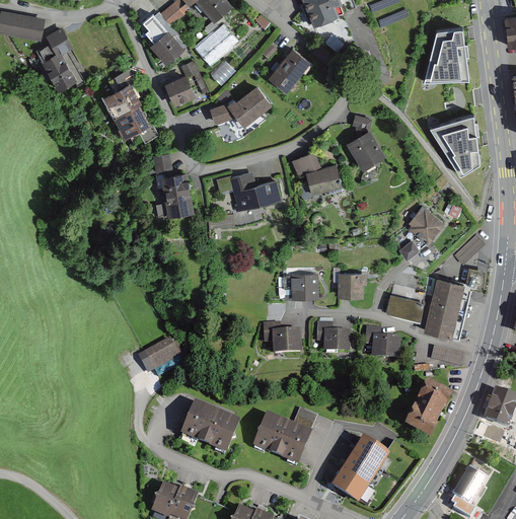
[(168,0),(155,10),(166,24),(198,1),(214,21),(234,6),(228,0),(168,0)]
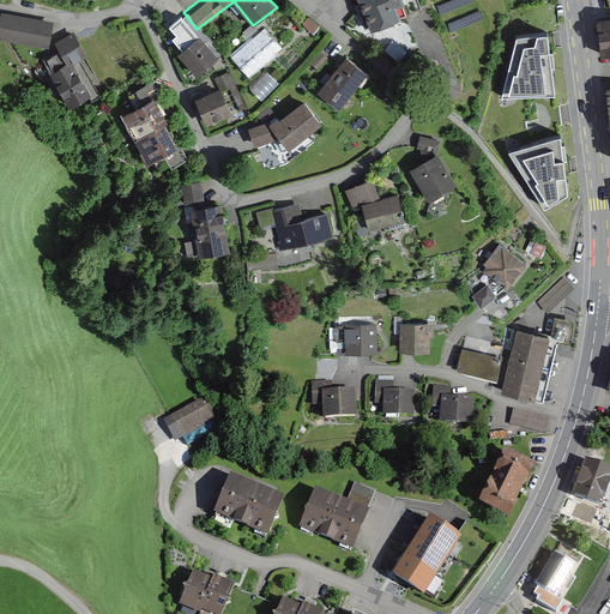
[(352,0),(355,6),(351,8),(360,31),(366,29),(368,35),(372,34),(405,20),(400,8),(403,7),(399,0),(352,0)]
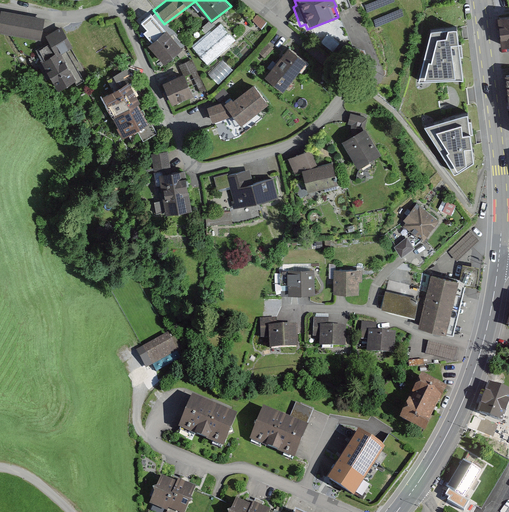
[(40,18),(0,11),(0,29),(36,36),(40,18)]
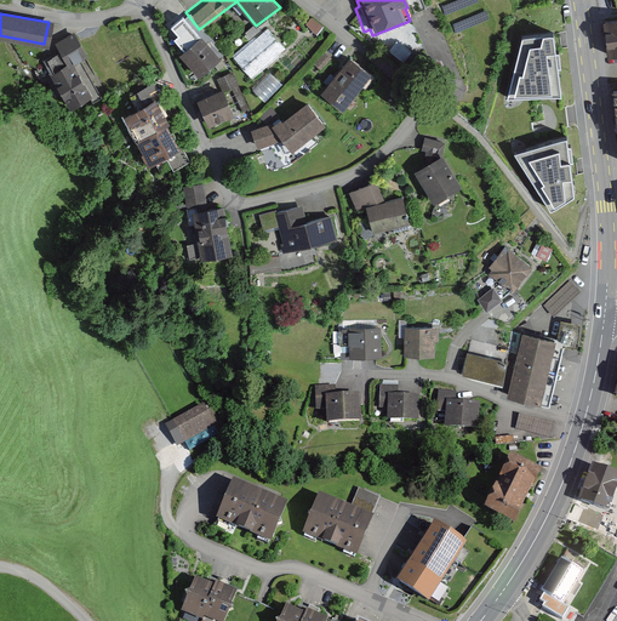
[(224,62),(188,17),(172,29),(187,46),(180,51),(203,79),(224,62)]
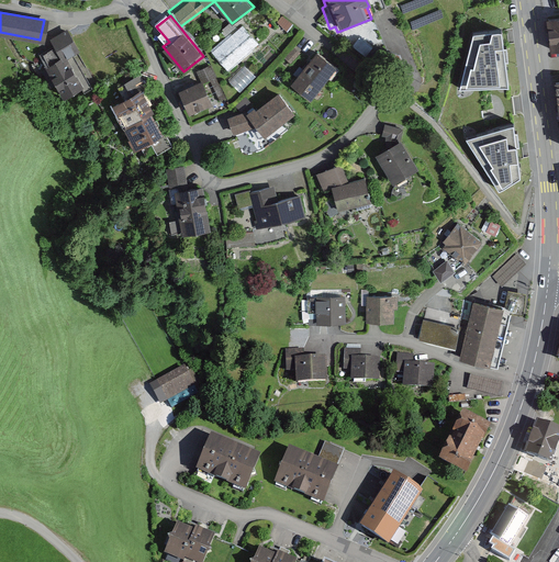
[(558,17),(545,18),(547,48),(558,47),(558,17)]
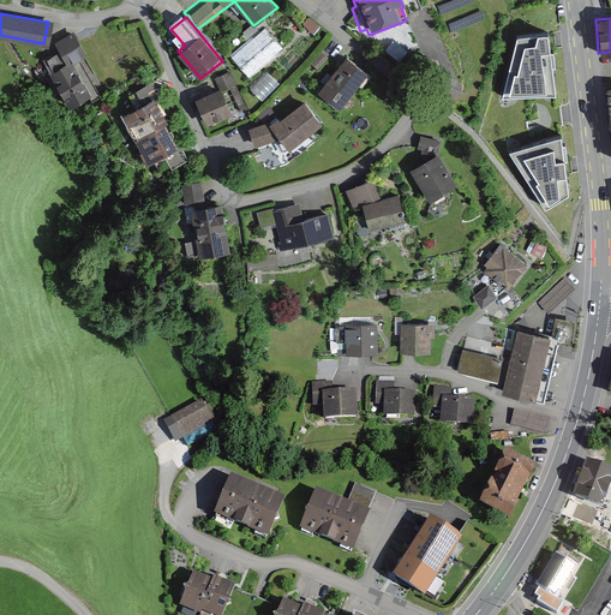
[(406,21),(372,34),(387,67),(419,54),(406,21)]
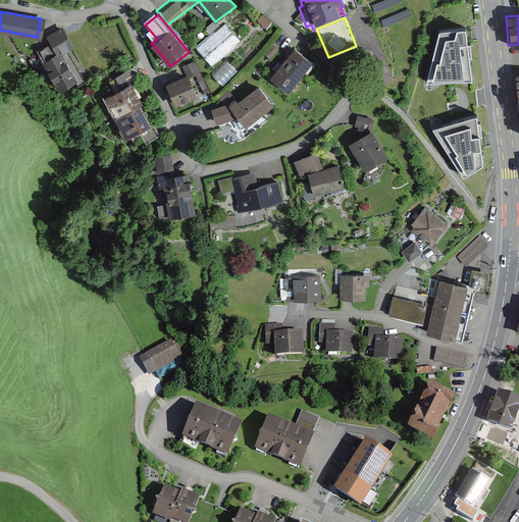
[(72,44),(61,23),(45,32),(54,49),(32,61),(42,80),(48,76),(56,92),(81,79),(72,62),(67,65),(60,51),(72,44)]
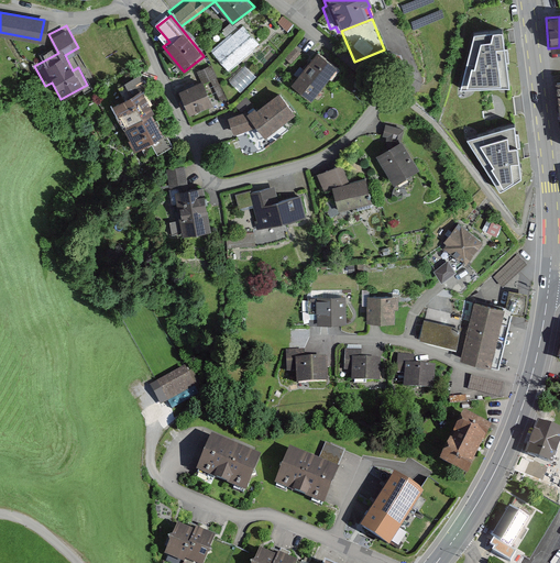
[(240,25),(210,50),(227,70),(257,46),(240,25)]
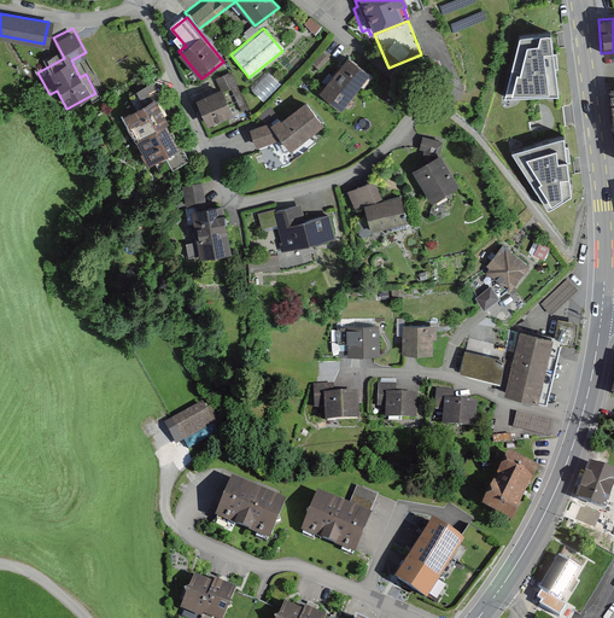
[(547,34),(516,36),(502,97),(555,95),(551,66),(554,66),(553,52),(549,53),(547,34)]
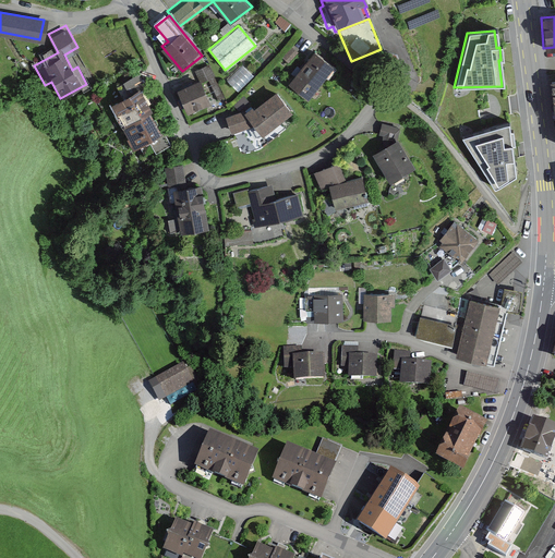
[(334,64),(309,46),(282,80),(308,98),(334,64)]
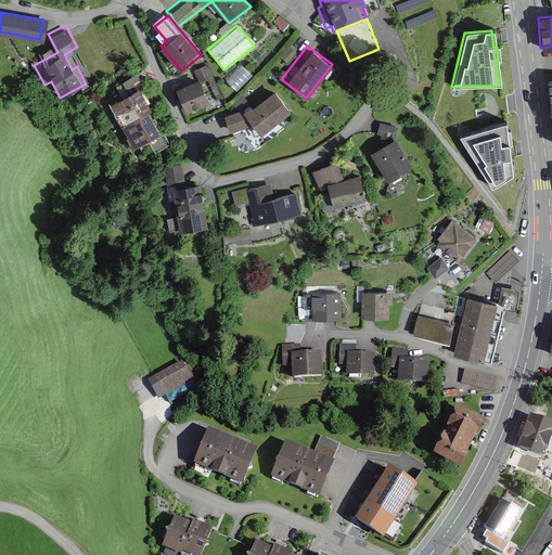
[(241,62),(226,76),(235,87),(251,72),(241,62)]
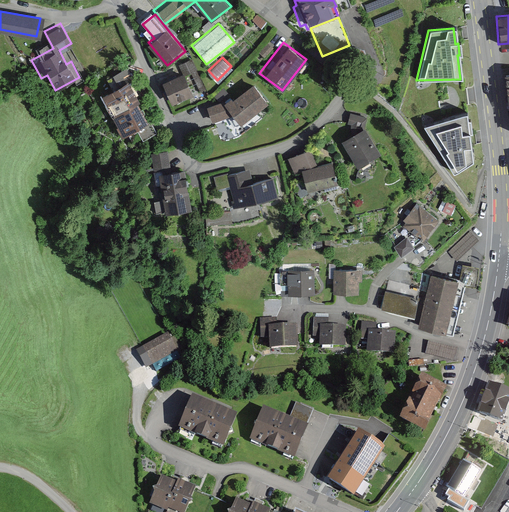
[(189,58),(175,64),(179,74),(163,81),(171,100),(189,92),(182,74),(190,71),(197,89),(201,88),(189,58)]
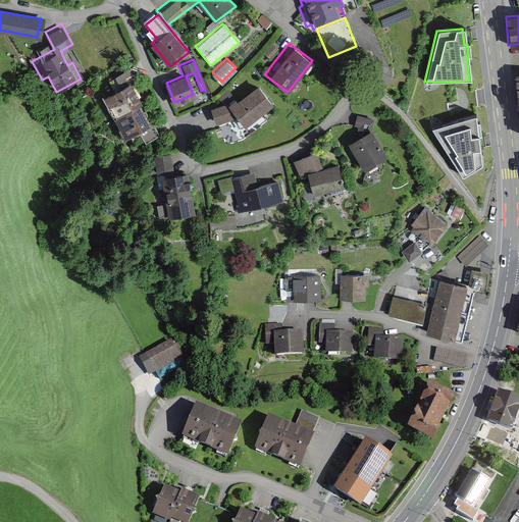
[(124,71),(109,79),(113,88),(128,81),(124,71)]
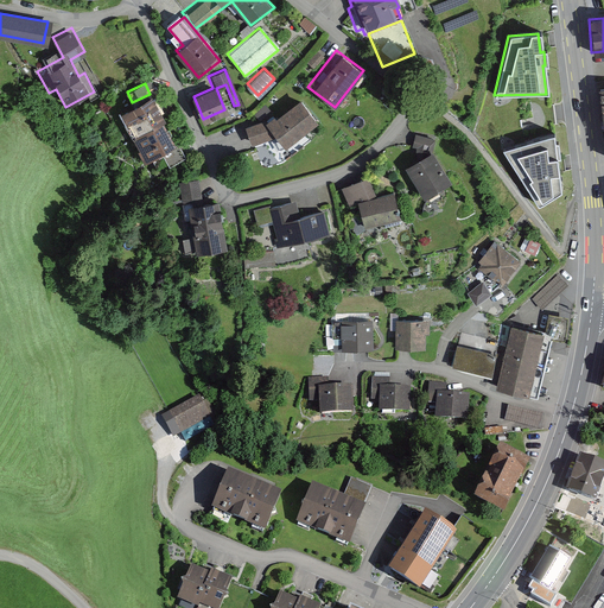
[(132,102),(116,111),(142,160),(159,152),(176,145),(150,94),(132,102)]
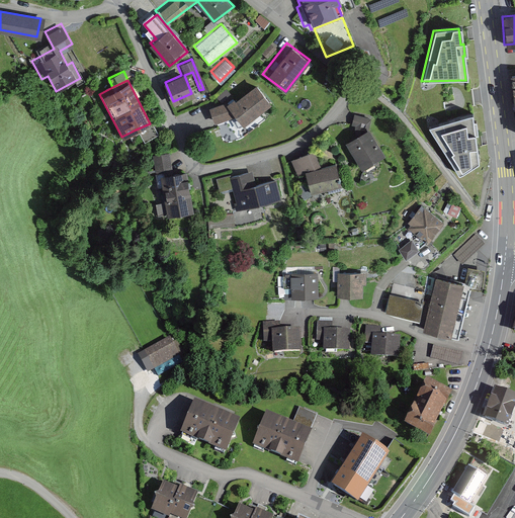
[(229,101),(207,104),(211,121),(234,113),(241,125),(271,103),(255,83),(229,101)]
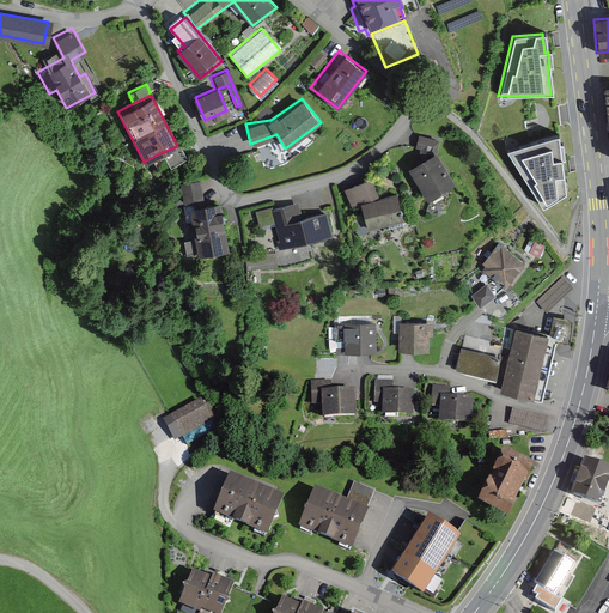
[(433,139),(413,134),(415,159),(401,169),(425,207),(460,184),(438,150),(430,155),(433,139)]
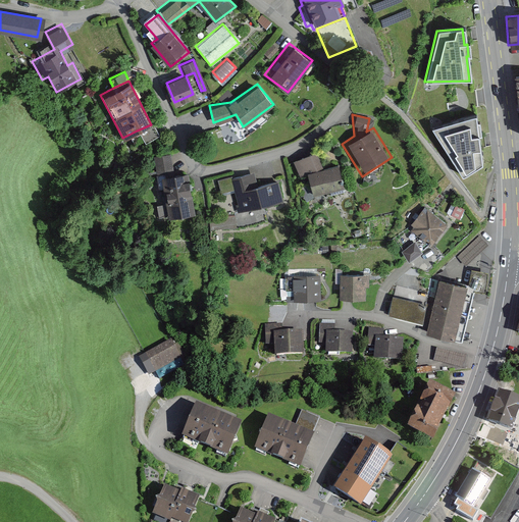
[(470,116),(430,128),(460,176),(479,164),(475,135),(478,135),(477,122),(474,122),(473,116),(470,116)]
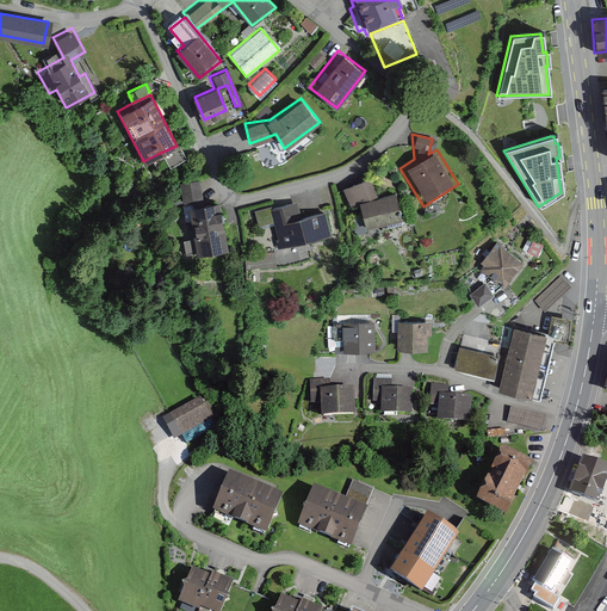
[(177,146),(160,153),(166,166),(183,159),(177,146)]
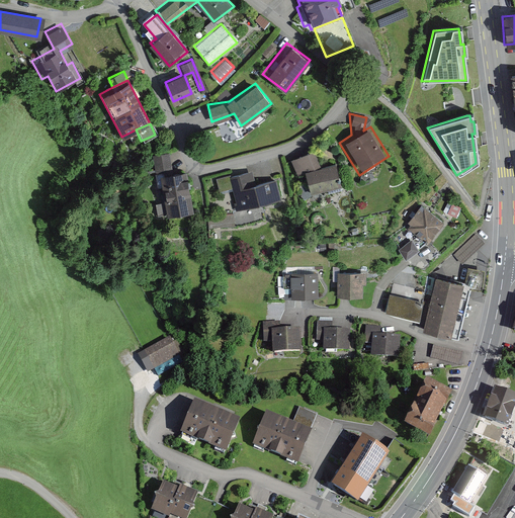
[(312,147),(287,155),(295,181),(305,178),(310,193),(345,183),(339,164),(319,170),(312,147)]
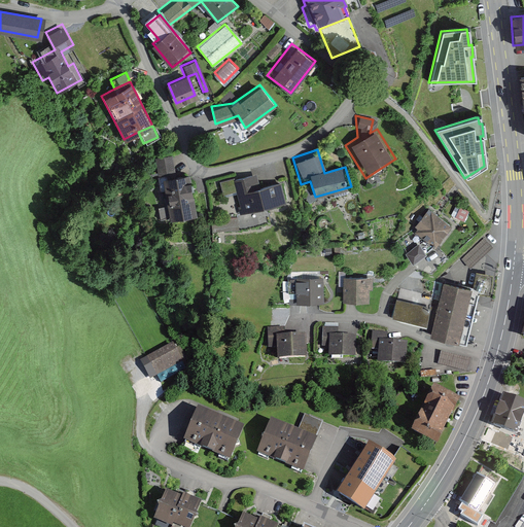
[(169,154),(152,157),(155,175),(172,173),(169,154)]
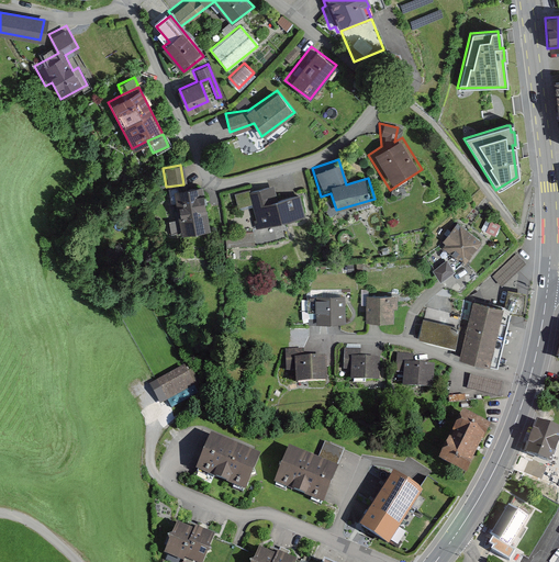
[(200,184),(170,189),(179,235),(209,229),(200,184)]
